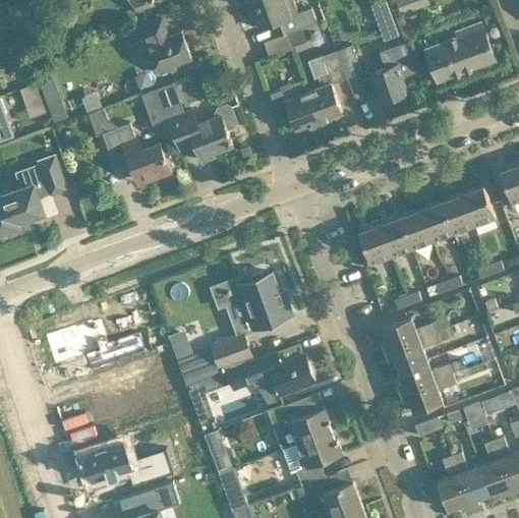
[(130,0),(134,12),(152,5),(151,1),(152,0),(130,0)]
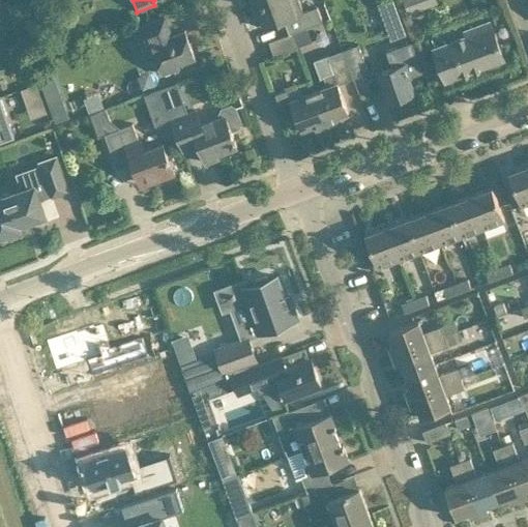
[(248,0),(255,13),(257,13),(263,30),(283,23),(288,36),(291,36),(305,30),(304,30),(321,24),(328,21),(326,15),(323,16),(320,8),(316,10),(316,9),(302,15),(296,0),(248,0)]
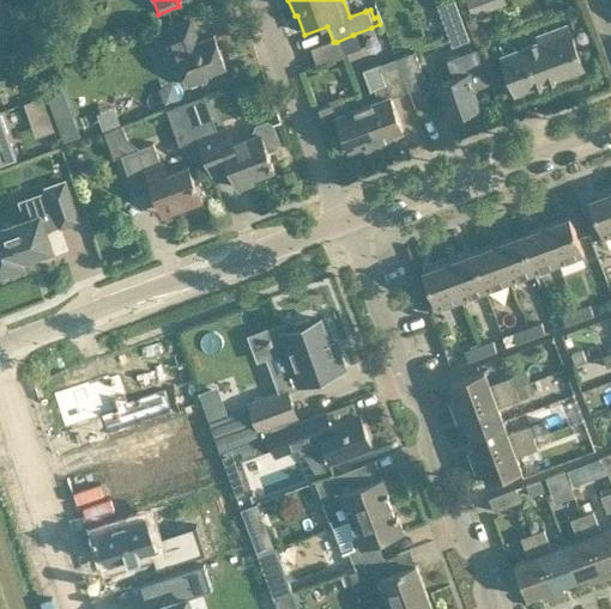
[(503,0),(463,0),(470,19),(506,7),(503,0)]
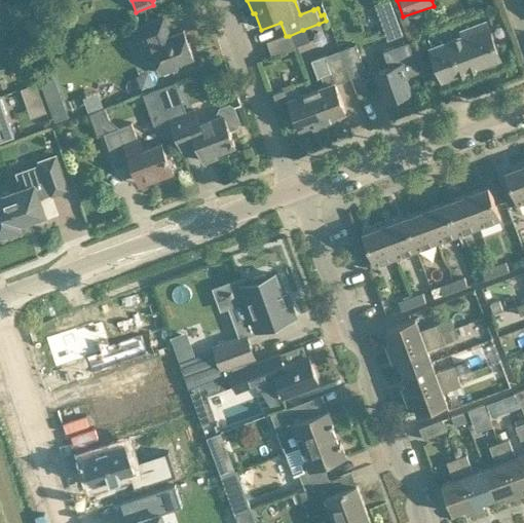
[(162,19),(143,26),(141,26),(133,29),(121,34),(123,39),(135,35),(145,62),(154,59),(160,76),(176,71),(175,67),(191,61),(182,33),(169,38),(162,19)]
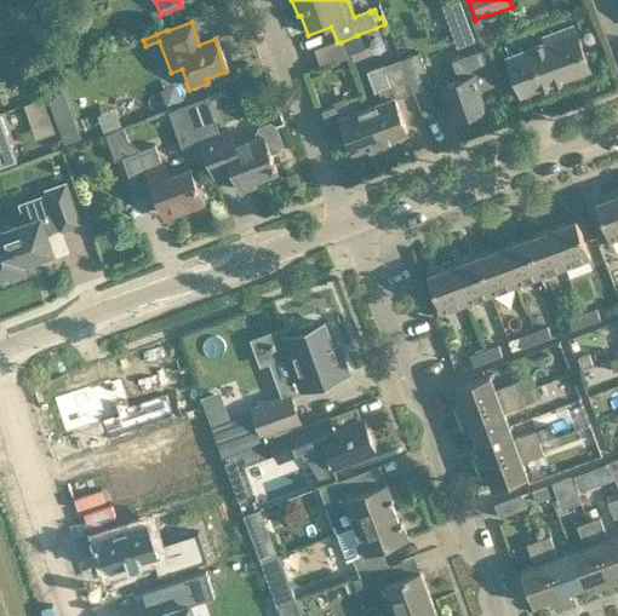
[(468,28),(450,35),(456,52),(474,46),(468,28)]
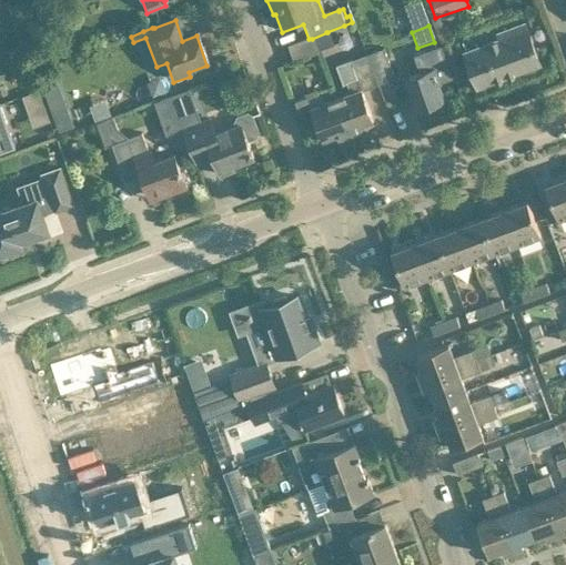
[(523,26),(502,33),(497,36),(499,41),(464,54),(468,66),(470,69),(477,90),(538,68),(523,26)]
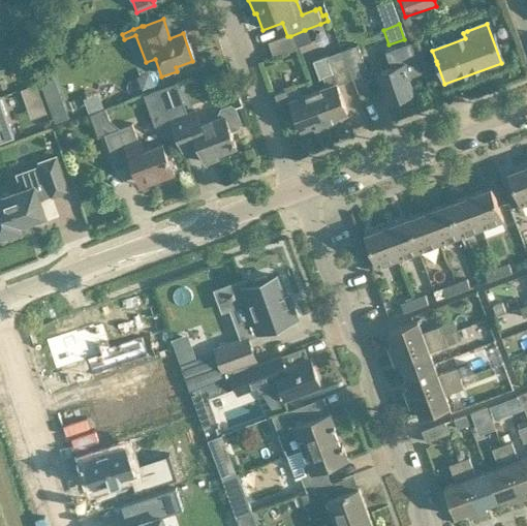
[(99,29),(97,34),(99,38),(103,40),(109,38),(111,34),(109,29),(103,27),(99,29)]
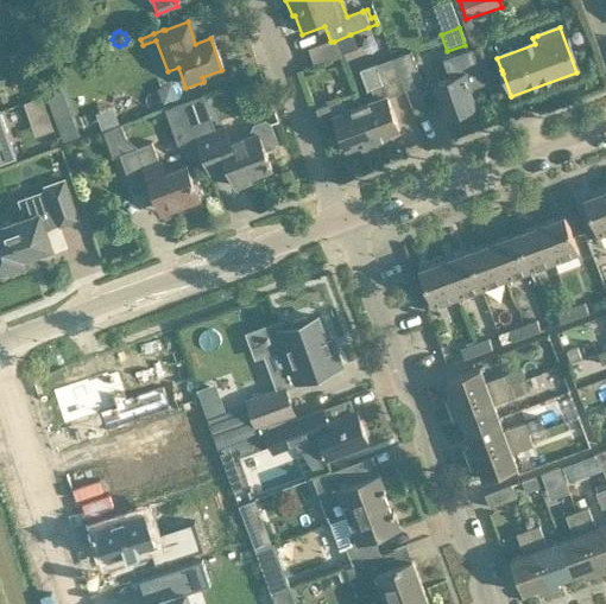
[(340,57),(357,51),(351,35),(334,42),(340,57)]
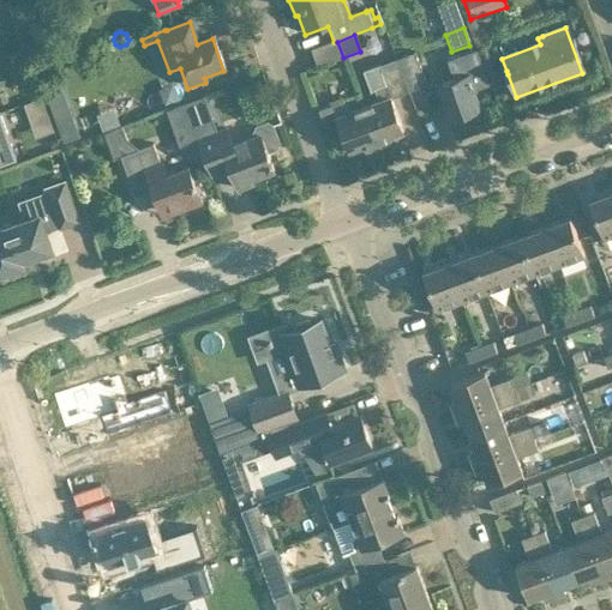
[(343,59),(343,58),(337,42),(334,42),(310,52),(317,70),(343,59)]
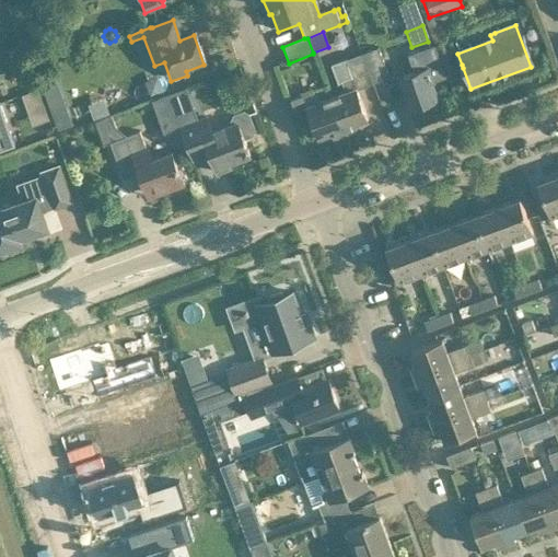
[(414,74),(398,80),(400,88),(403,91),(409,111),(437,102),(430,84),(433,83),(444,80),(433,48),(407,57),(408,61),(414,74)]
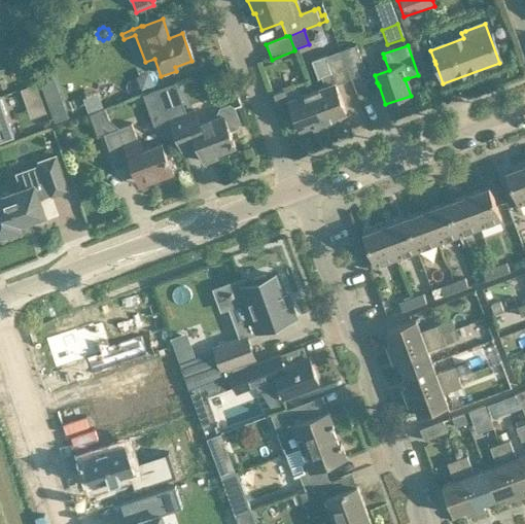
[(355,46),(340,53),(341,58),(342,59),(343,62),(350,80),(365,75),(355,46)]
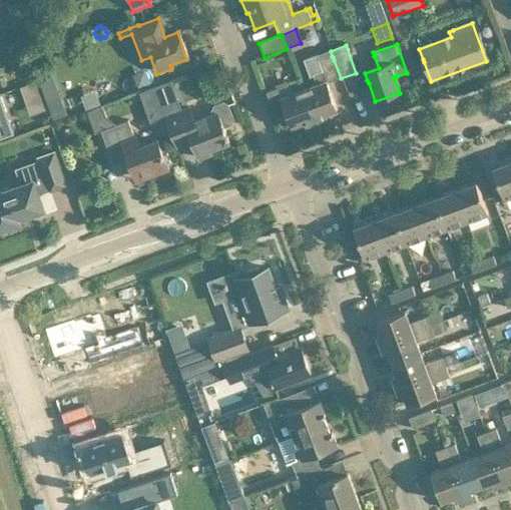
[(334,60),(333,57),(332,56),(331,51),(316,56),(303,61),(309,77),(311,76),(315,87),(303,91),(315,124),(326,120),(324,115),(336,111),(325,84),(341,78),(334,60)]
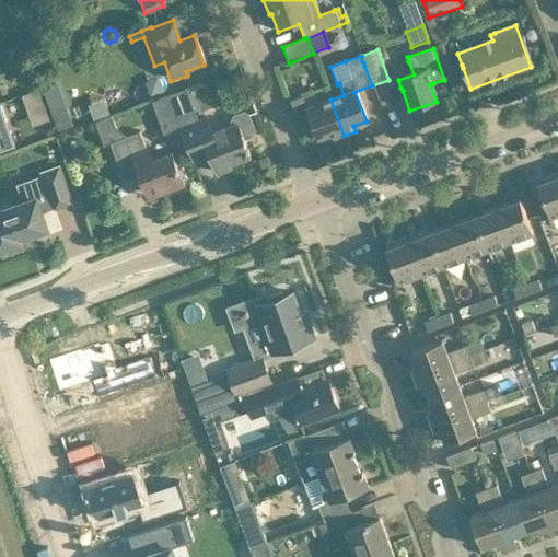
[(102,89),(92,106),(109,115),(118,99),(102,89)]
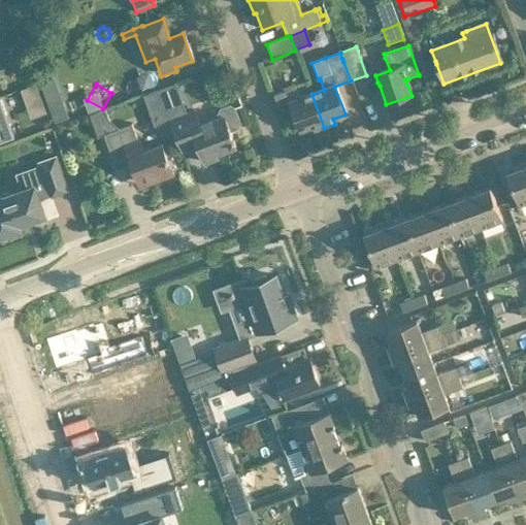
[(34,86),(19,92),(24,104),(39,99),(34,86)]
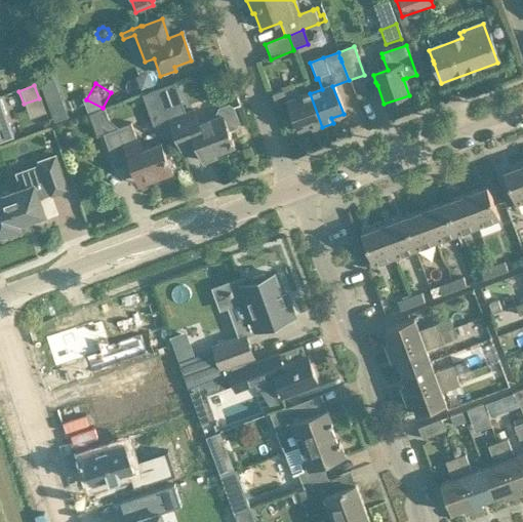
[(311,131),(322,127),(310,93),(296,98),(292,87),(271,95),(279,119),(291,114),(297,131),(310,127),(311,131)]
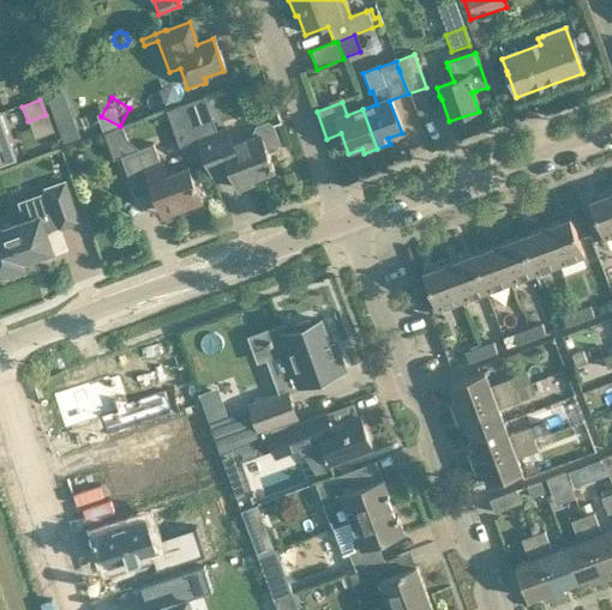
[(201,106),(192,108),(196,119),(204,115),(201,106)]
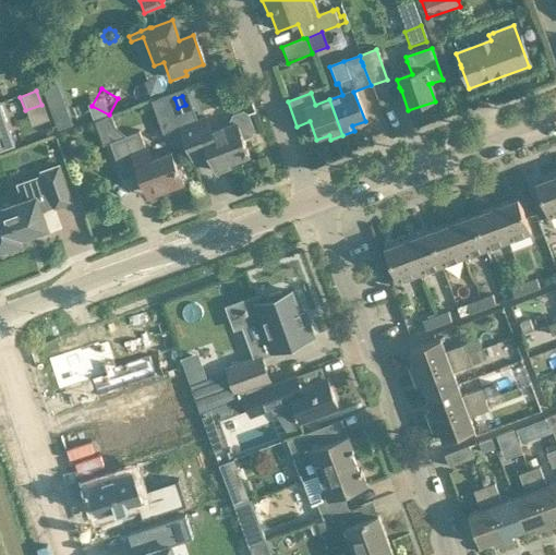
[(148,104),(154,118),(171,111),(166,97),(148,104)]
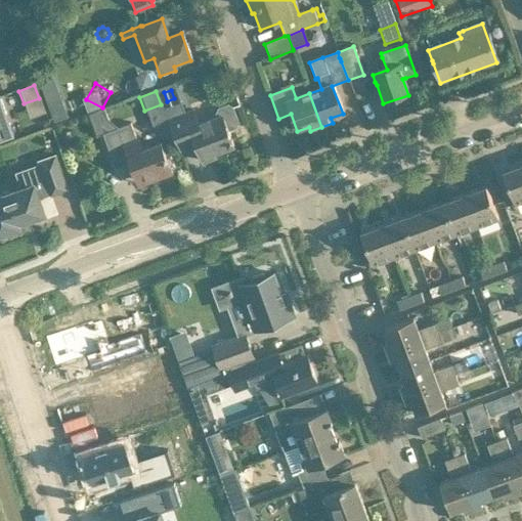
[(0,142),(12,138),(0,104),(0,142)]
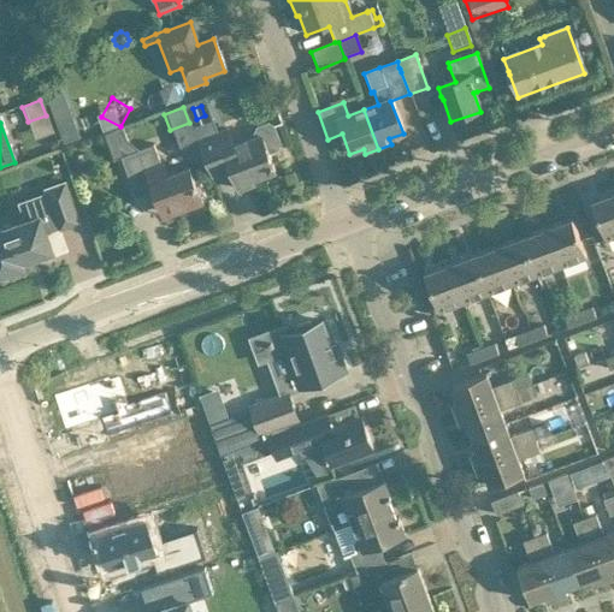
[(266,125),(258,129),(252,141),(232,148),(226,131),(198,143),(212,178),(230,172),(237,191),(244,189),(243,184),(273,173),(267,155),(276,152),(279,146),(272,129),(266,125)]
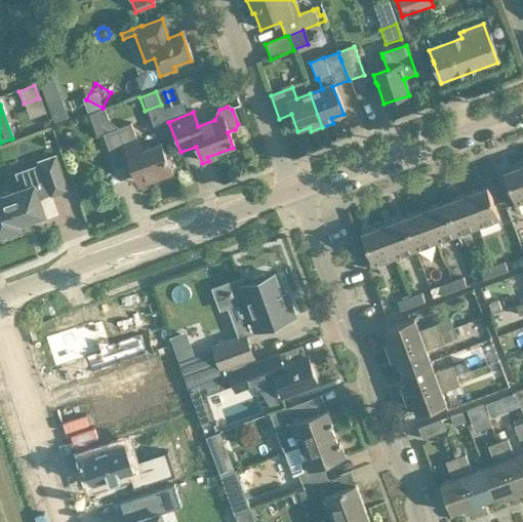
[(171,175),(170,171),(174,170),(169,159),(166,160),(164,156),(163,153),(160,145),(141,151),(137,142),(136,143),(129,124),(118,129),(108,121),(104,110),(88,116),(96,137),(102,135),(106,146),(107,151),(115,169),(130,164),(137,184),(152,177),(153,182),(171,175)]
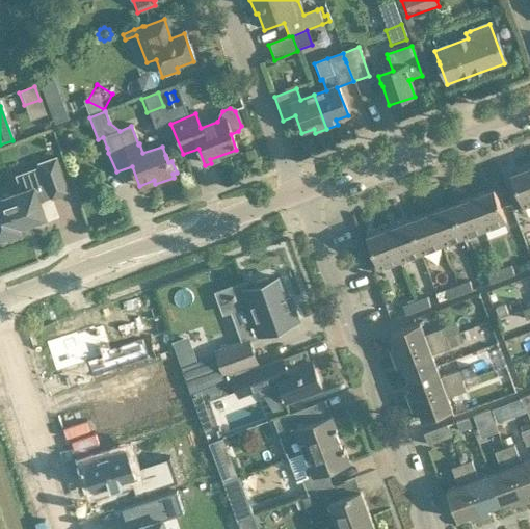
[(36,165),(43,183),(0,197),(0,241),(23,234),(21,229),(47,220),(41,203),(50,199),(50,201),(69,194),(55,158),(36,165)]
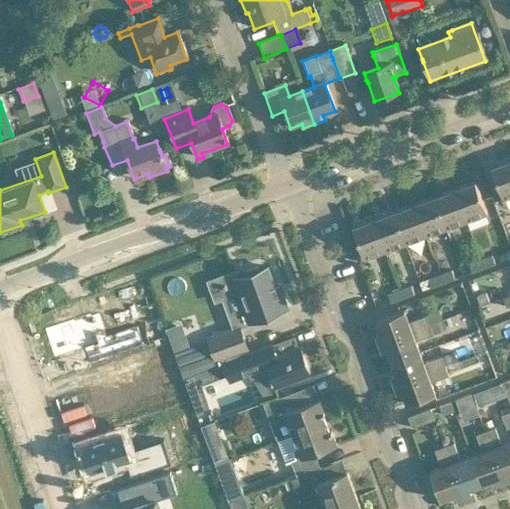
[(509,161),(490,169),(497,188),(502,201),(509,198),(509,161)]
